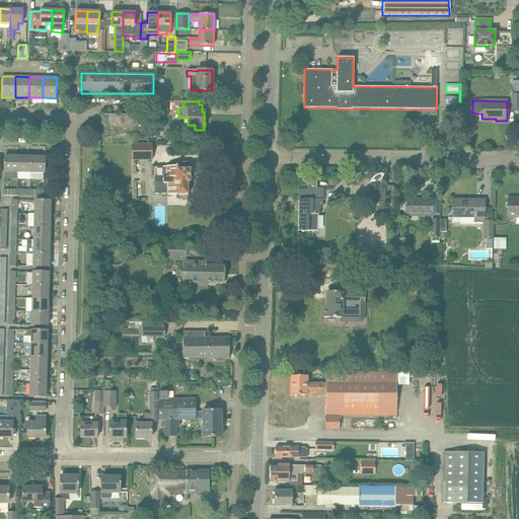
[(143,115),(112,115),(101,115),(101,135),(143,135),(143,115)]
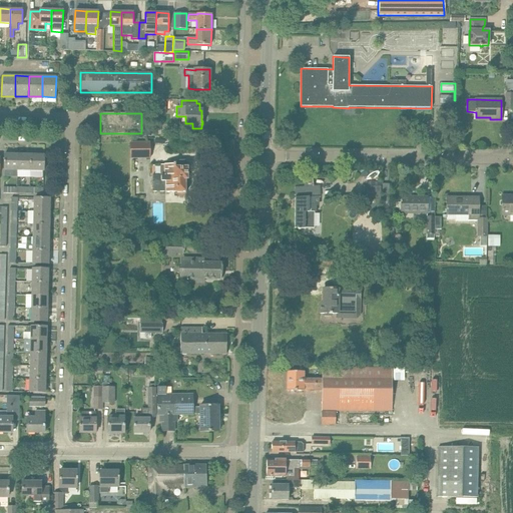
[(149,142),(129,143),(130,159),(150,158),(149,142)]
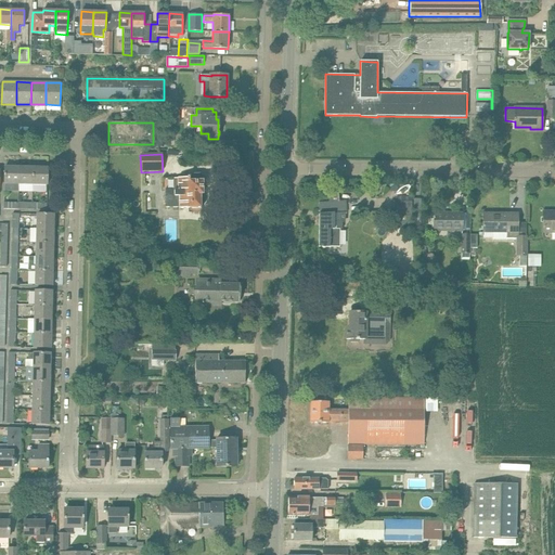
[(18,184),(18,167),(4,167),(4,184),(18,184)]
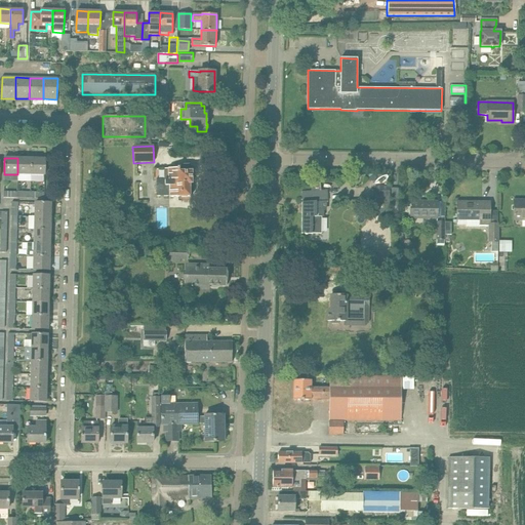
[(17,158),(17,174),(31,174),(32,158),(17,158)]
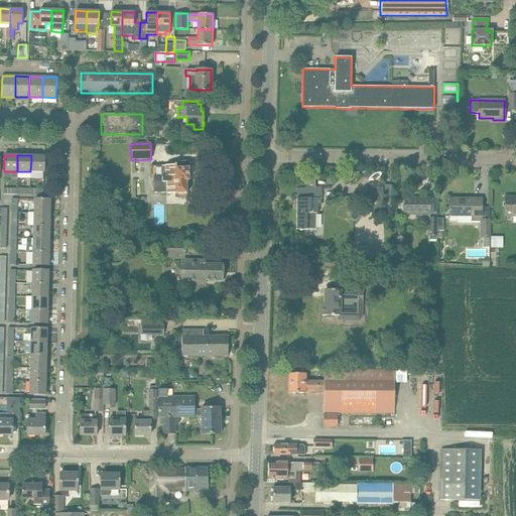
[(44,156),(31,155),(30,171),(44,171),(44,156)]
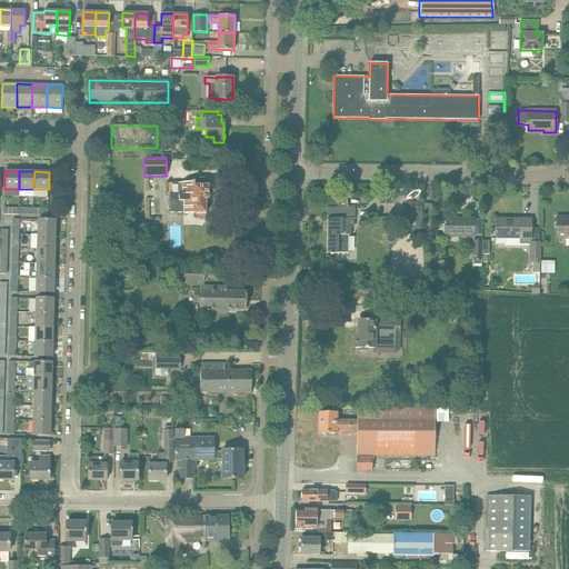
[(178,195),(169,195),(169,196),(169,213),(182,213),(182,215),(185,215),(185,213),(196,213),(207,213),(206,197),(208,197),(208,181),(205,179),(197,179),(195,182),(195,181),(191,181),(191,182),(181,182),(181,183),(178,183),(178,195)]
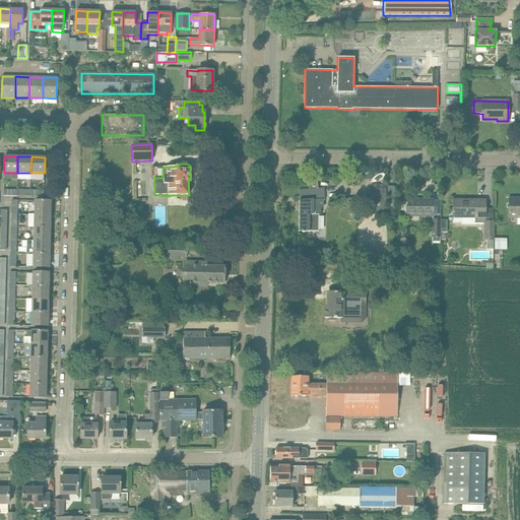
[(309,189),(299,190),(300,201),(299,201),(299,232),(303,232),(302,233),(305,233),(305,232),(309,232),(318,232),(318,215),(321,215),(321,206),(313,206),(313,199),(325,198),(324,188),(318,189),(317,181),(317,183),(308,183),(309,189)]
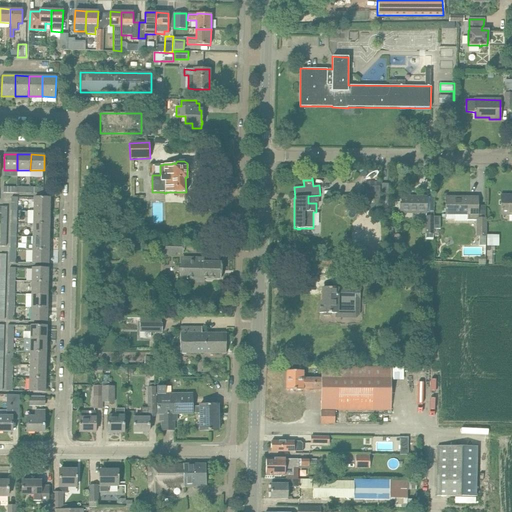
[(380,199),(380,196),(380,186),(366,186),(366,199),(380,199)]
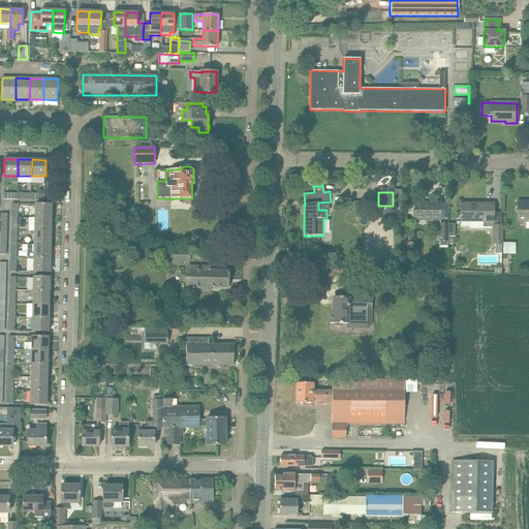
[(412,209),(413,209),(413,219),(440,219),(440,204),(413,203),(413,207),(412,207),(412,209)]
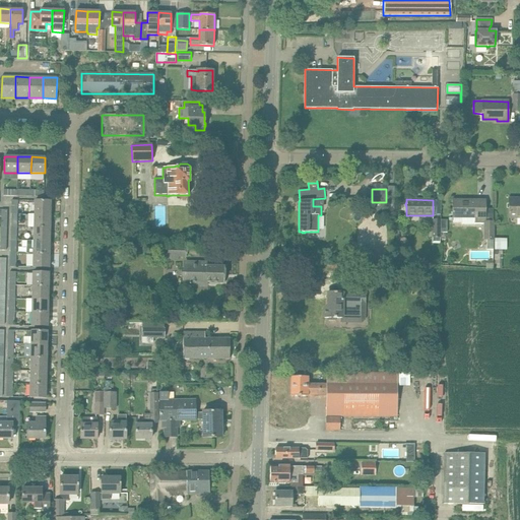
[(453,200),(453,217),(453,222),(462,222),(462,217),(476,217),(476,221),(484,221),(485,200),(453,200)]
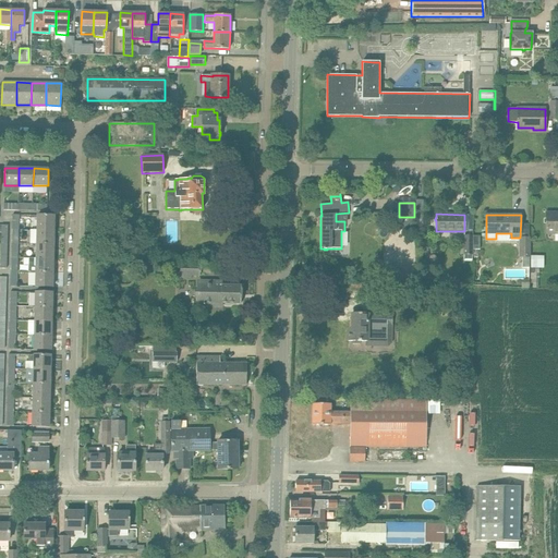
[(36,216),(36,230),(53,230),(55,216),(36,216)]
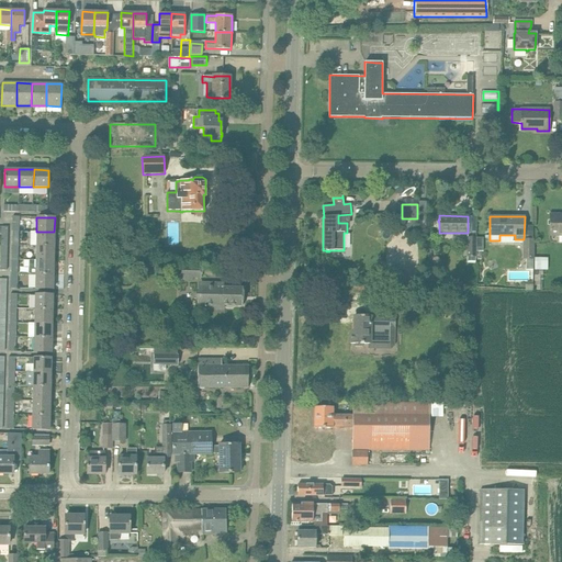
[(561,217),(550,217),(550,228),(550,235),(561,235),(561,217)]
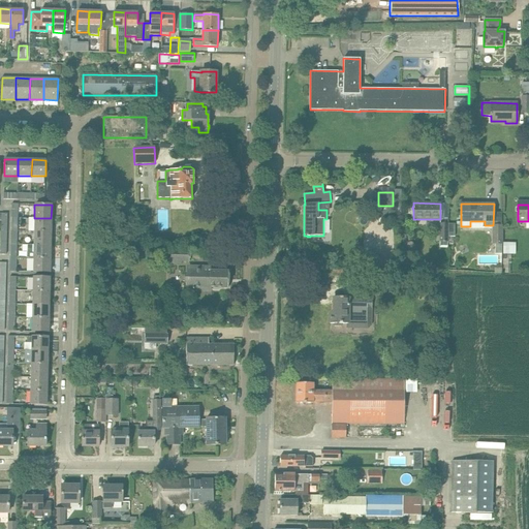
[(34,218),(34,231),(51,231),(51,218),(34,218)]
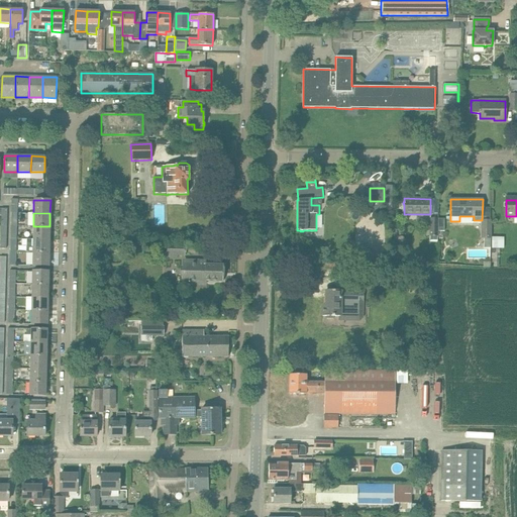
[(438,229),(438,218),(430,218),(430,230),(427,230),(427,236),(438,236),(438,229)]
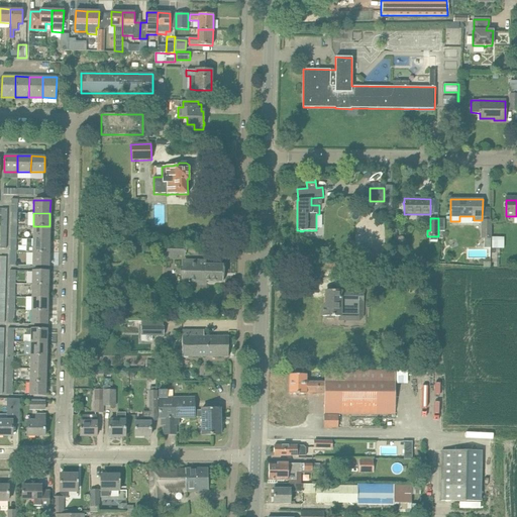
[(491,239),(492,222),(482,222),(482,239),(484,239),(491,239)]
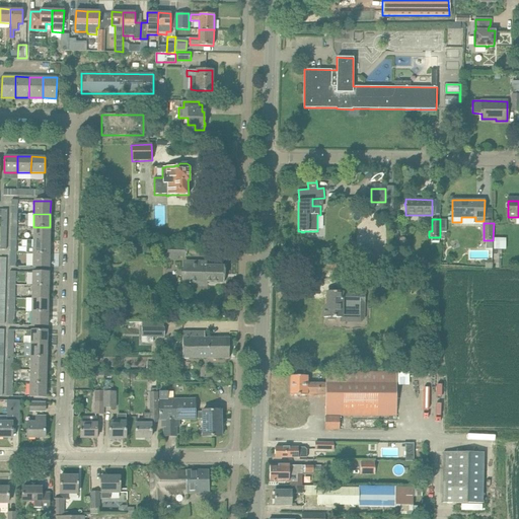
[(50,227),(33,227),(32,240),(50,240),(50,227)]
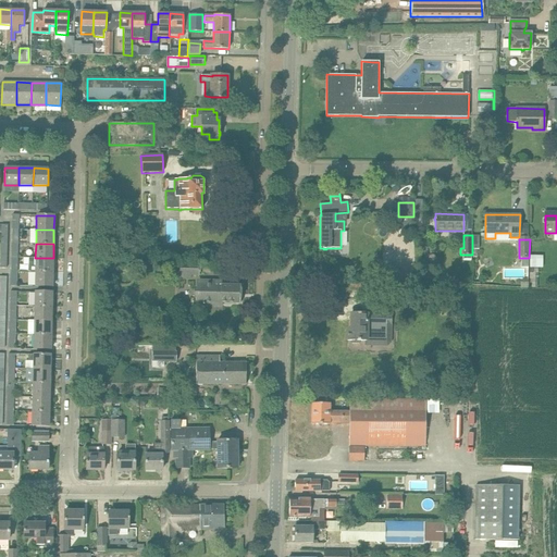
[(531,267),(544,267),(544,255),(531,255),(531,267)]
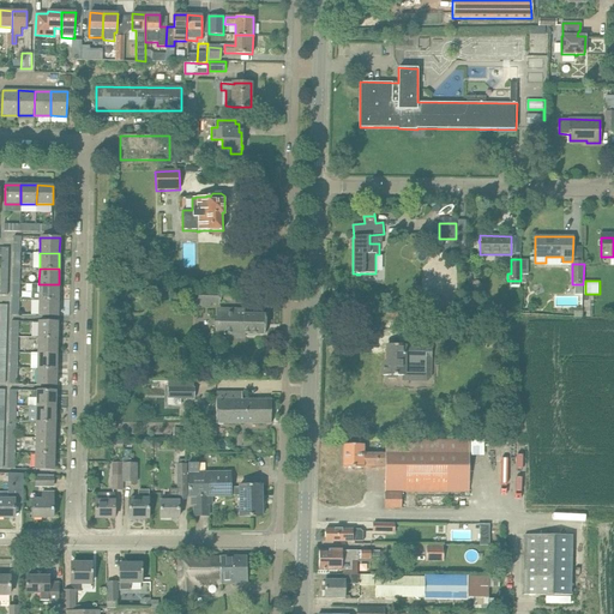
[(38,284),(38,300),(58,301),(59,284),(38,284)]
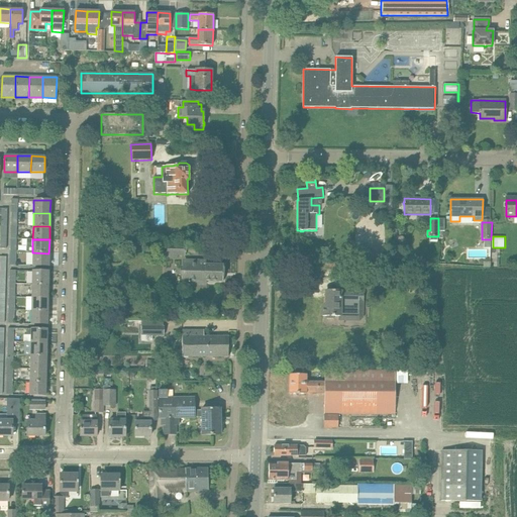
[(166,244),(166,259),(176,259),(176,256),(184,256),(184,245),(166,244)]
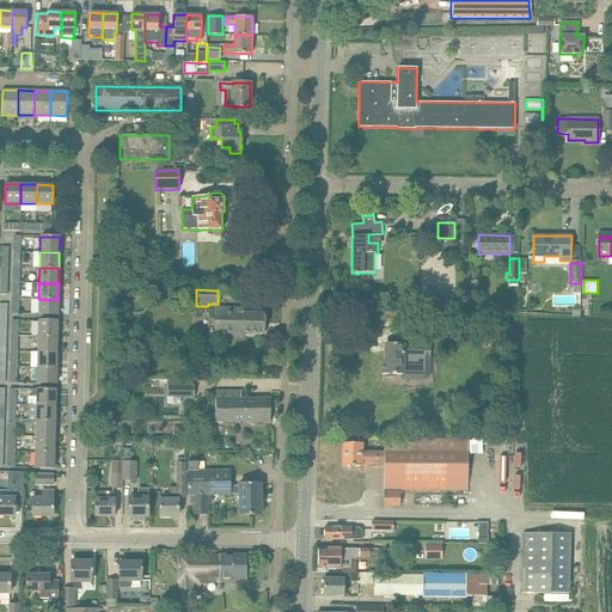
[(57,300),(38,299),(38,314),(57,314),(57,300)]
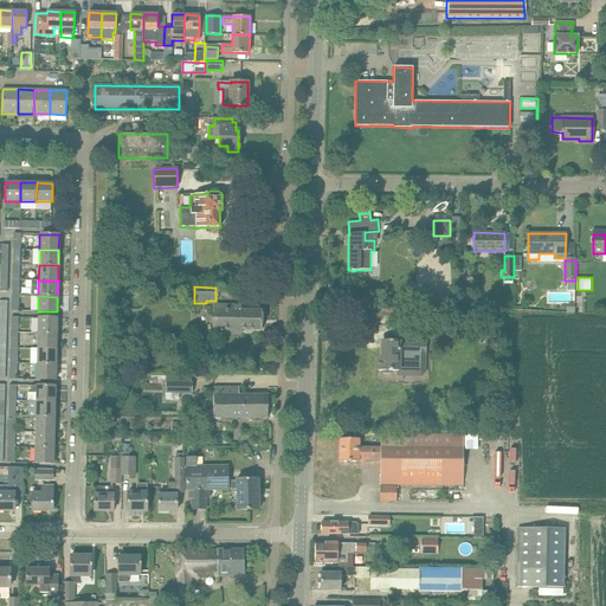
[(212,314),(212,326),(216,326),(214,331),(232,333),(232,329),(244,329),(245,331),(250,331),(252,329),(262,330),(262,310),(250,310),(232,309),(232,307),(216,305),(216,314),(212,314)]
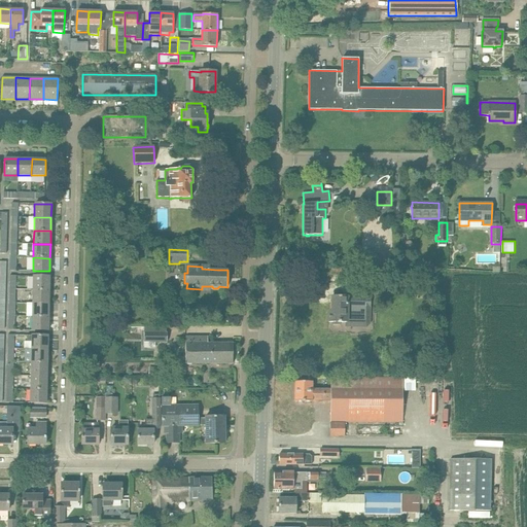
[(32,276),(32,289),(49,290),(49,276),(32,276)]
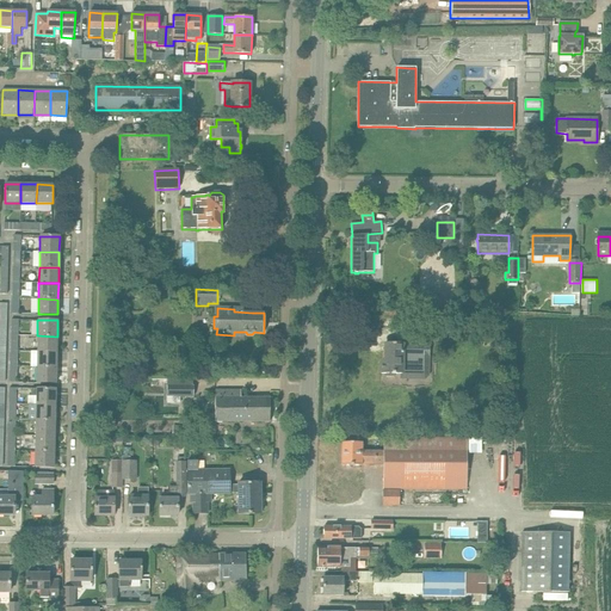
[(403,325),(403,335),(417,335),(417,325),(403,325)]
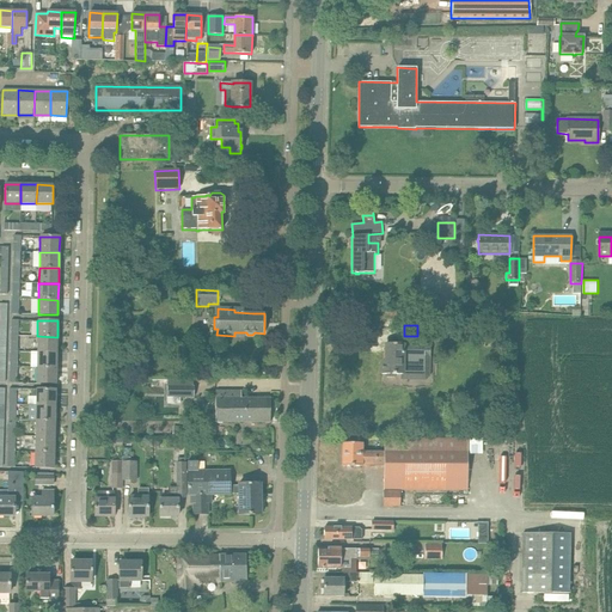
[(57,337),(37,336),(37,352),(56,353),(57,337)]
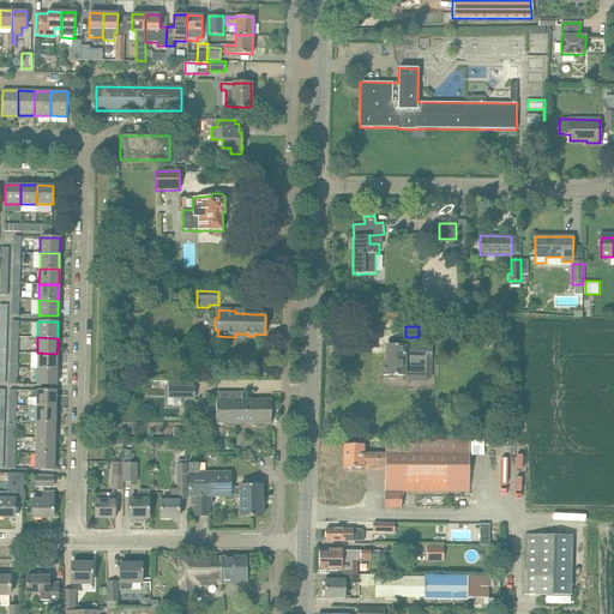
[(384,362),(383,375),(395,375),(404,375),(405,356),(420,356),(426,356),(426,377),(431,377),(432,345),(420,344),(404,344),(404,345),(399,345),(387,345),(386,363),(384,362)]
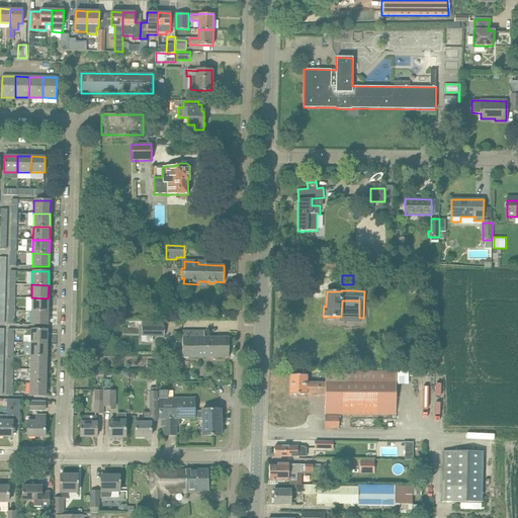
[(14,297),(9,297),(8,311),(14,311),(19,311),(19,297),(14,297)]
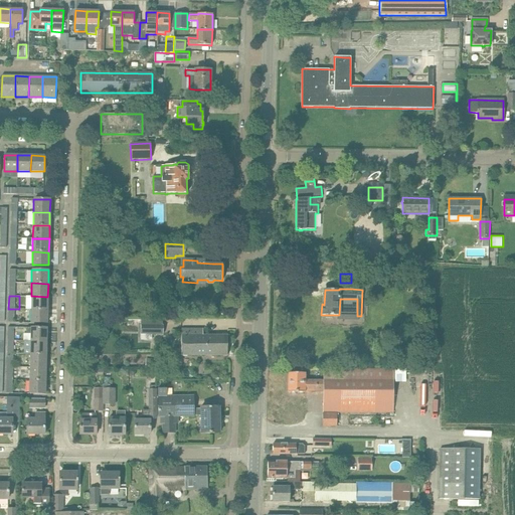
[(47,297),(31,296),(30,310),(47,310),(47,297)]
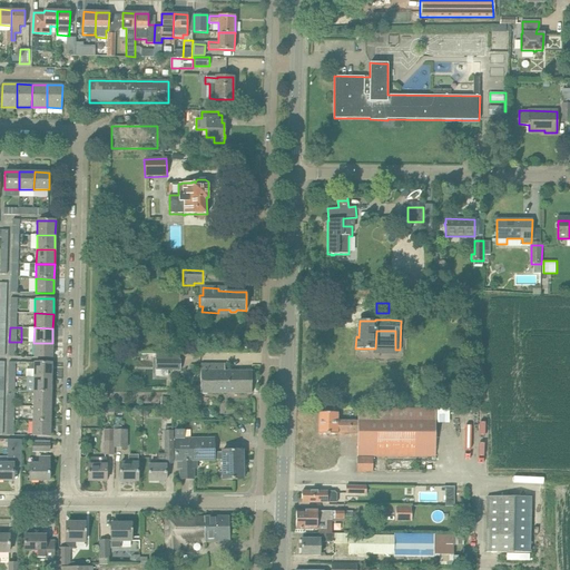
[(376,331),(375,349),(395,350),(395,331),(390,331),(376,331)]
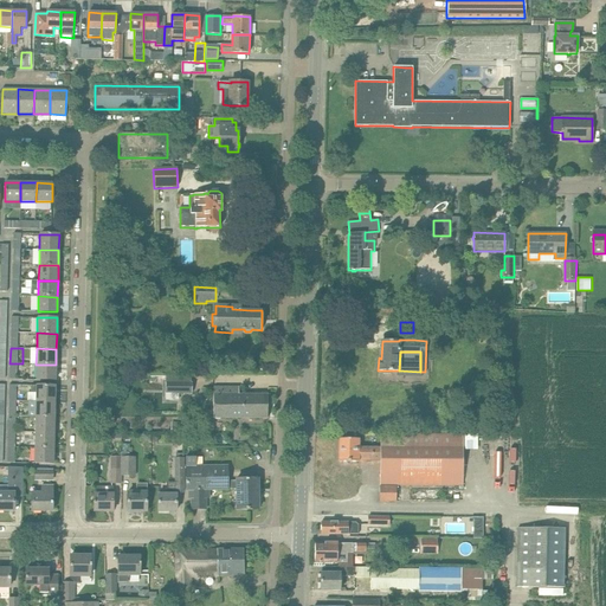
[(56,365),(36,365),(36,380),(56,380),(56,365)]
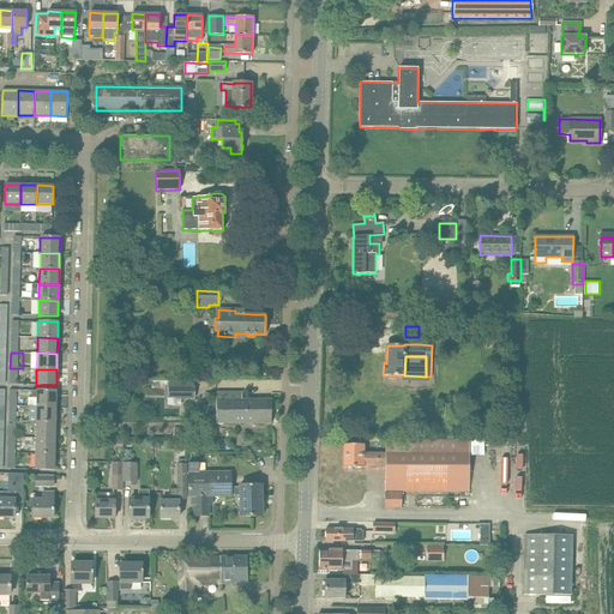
[(168,383),(168,404),(181,404),(181,397),(193,397),(193,383),(168,383)]
